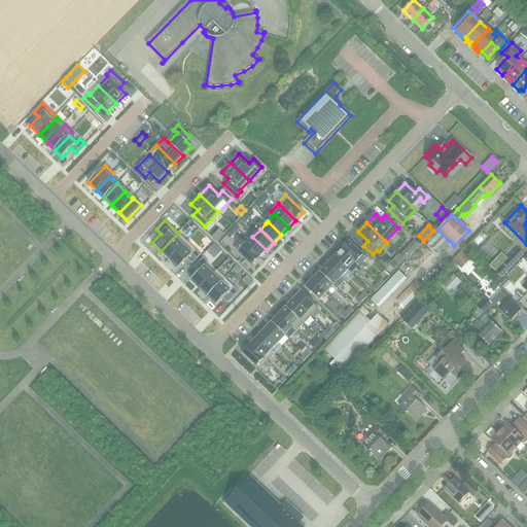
[(178,233),(161,251),(169,260),(186,242),(178,233)]
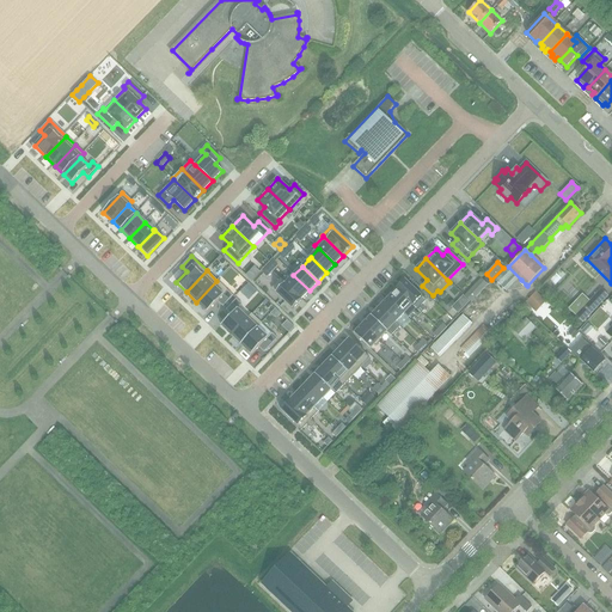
[(251,271),(246,276),(251,281),(256,276),(251,271)]
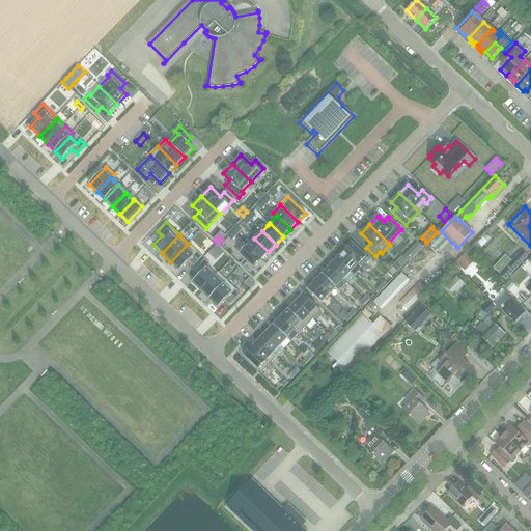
[(248,246),(247,247),(261,260),(261,259),(269,252),(254,239),(248,246)]
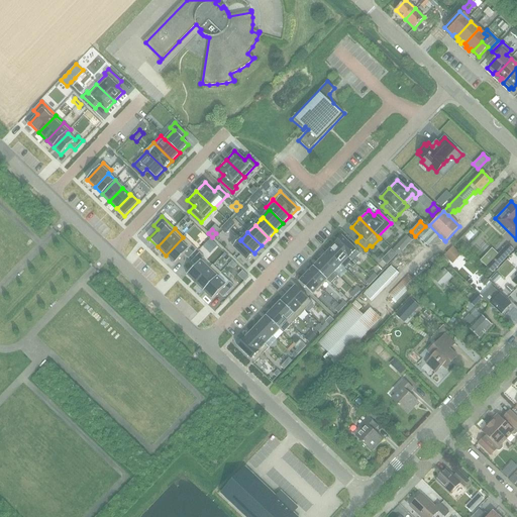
[(237,235),(229,243),(247,262),(255,253),(254,252),(254,253),(240,240),(241,239),(237,235)]
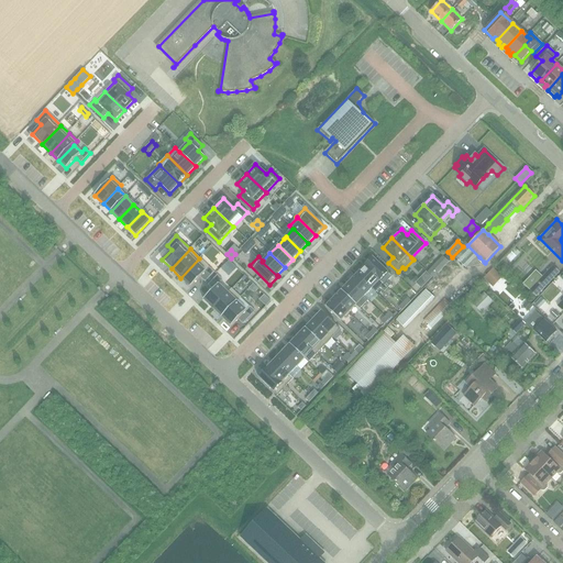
[(442,256),(427,272),(433,278),(449,262),(442,256)]
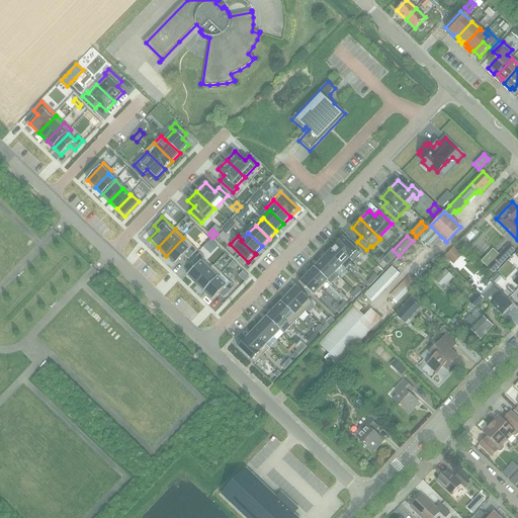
[(343,237),(335,245),(356,266),(360,261),(357,258),(361,254),(343,237)]
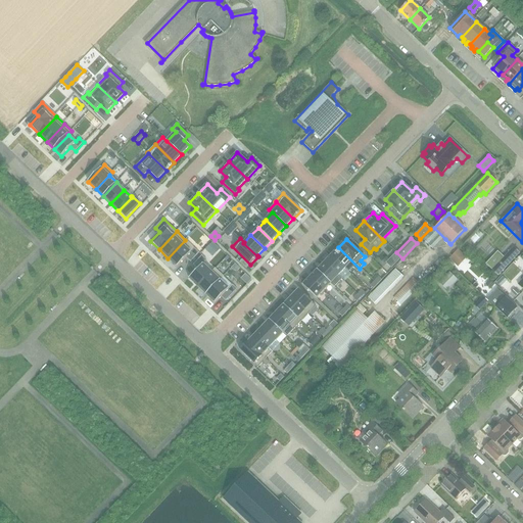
[(185,240),(168,258),(177,267),(186,257),(190,262),(199,252),(185,240)]
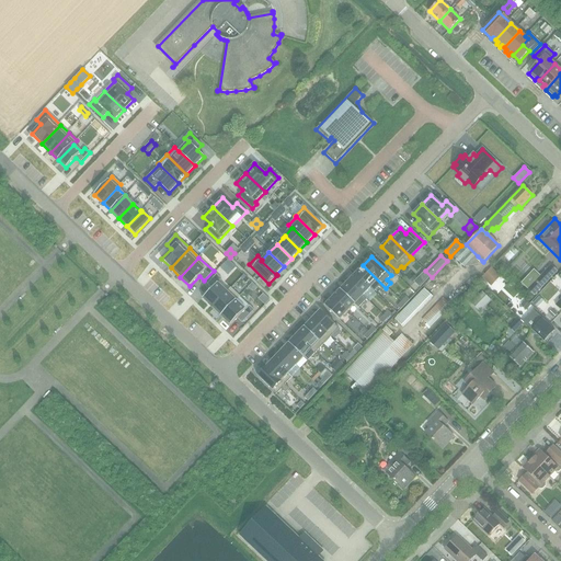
[(228,260),(221,267),(228,274),(235,266),(228,260)]
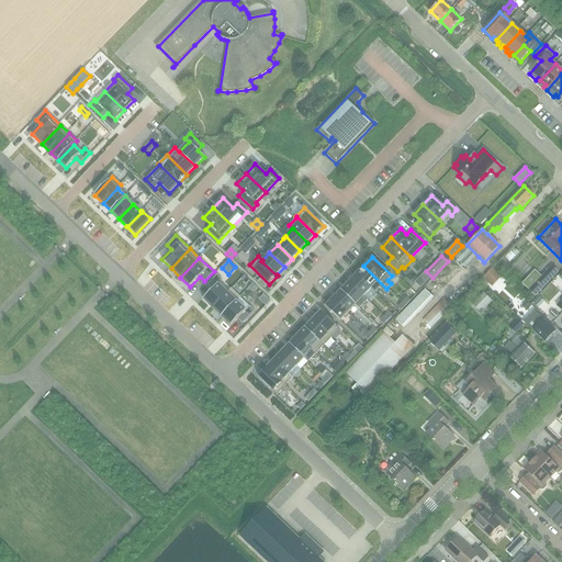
[(540,277),(528,290),(535,296),(547,283),(559,271),(552,265),(540,277)]
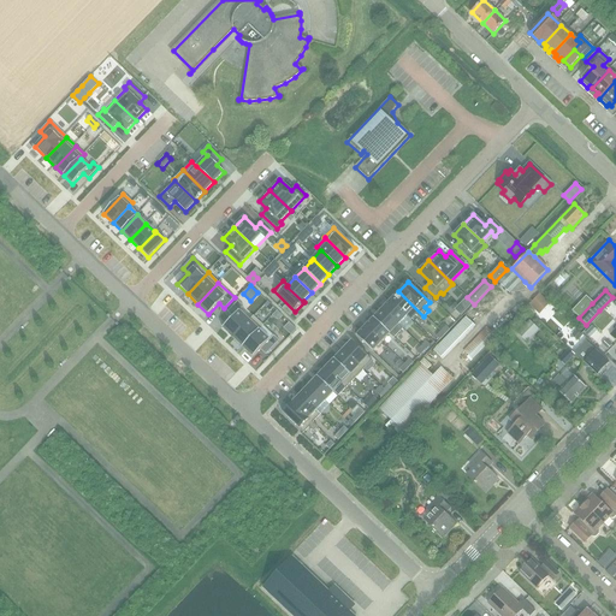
[(424,317),(398,291),(391,300),(412,320),(416,315),(421,319),(424,317)]
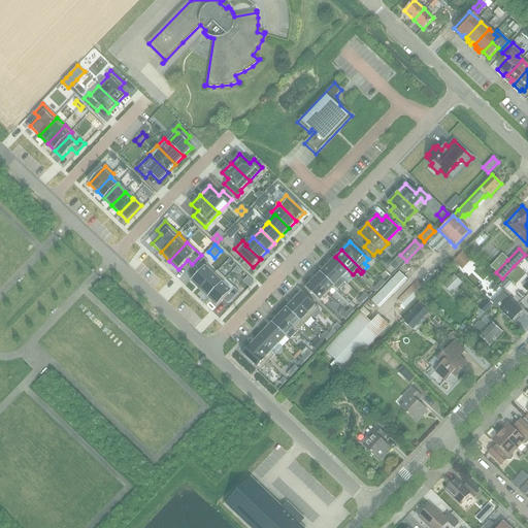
[(454,261),(462,269),(471,259),(462,251),(454,261)]
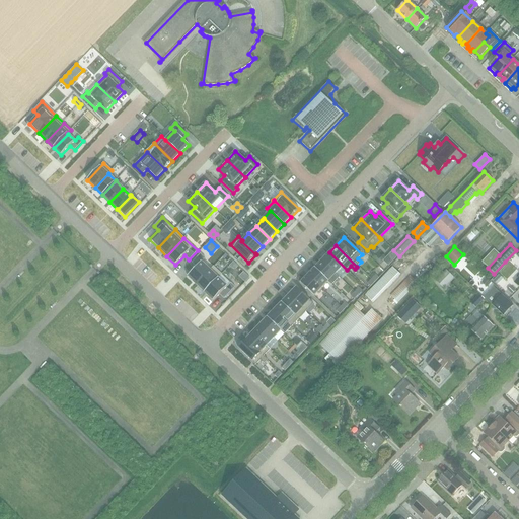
[(340,277),(336,273),(343,267),(346,270),(347,270),(329,252),(322,261),(340,277)]
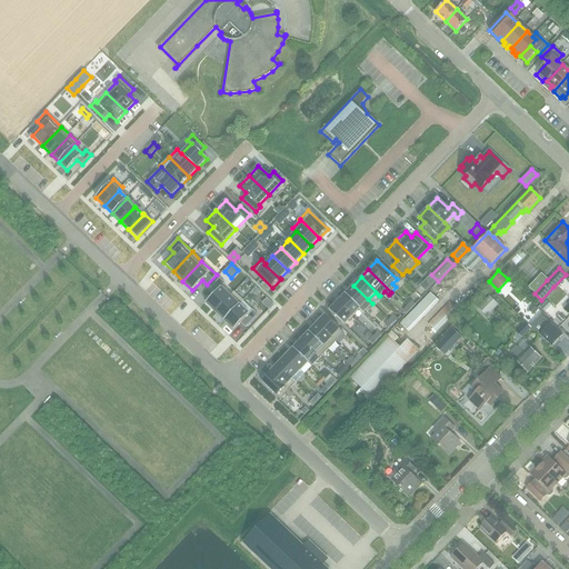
[(216,292),(206,302),(215,312),(230,296),(221,287),(225,283),(220,278),(215,283),(210,288),(216,292)]
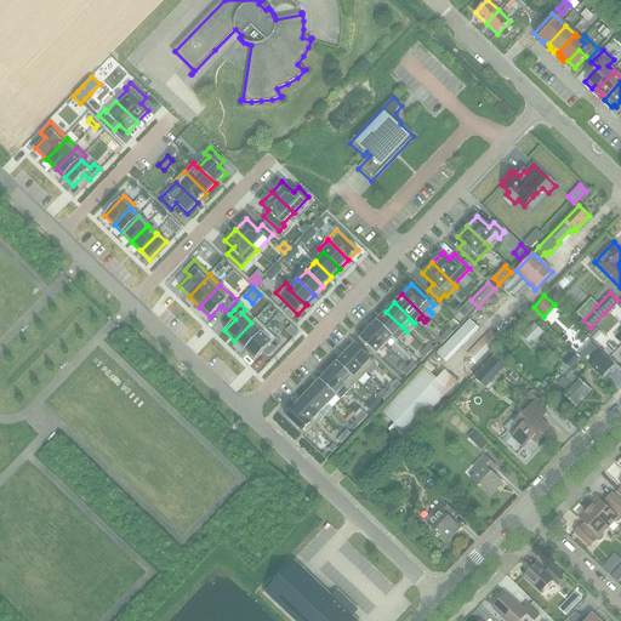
[(466,307),(460,312),(466,318),(472,312),(466,307)]
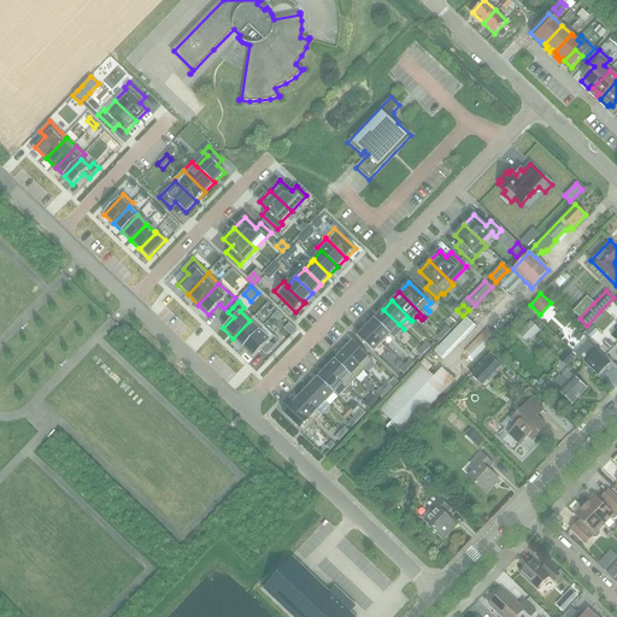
[(404,329),(383,310),(375,318),(395,338),(404,329)]
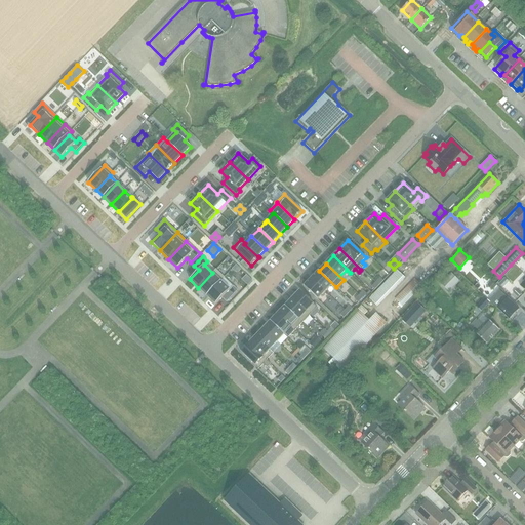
[(212,273),(198,288),(206,295),(220,281),(221,281),(225,278),(215,270),(212,273)]
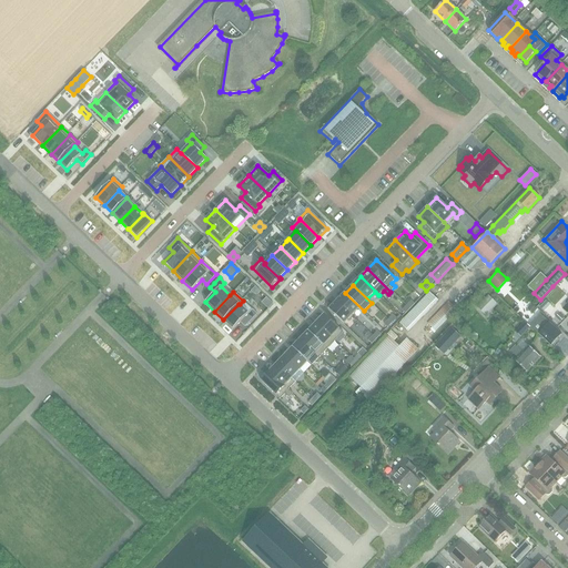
[(399,323),(408,332),(438,301),(430,292),(399,323)]
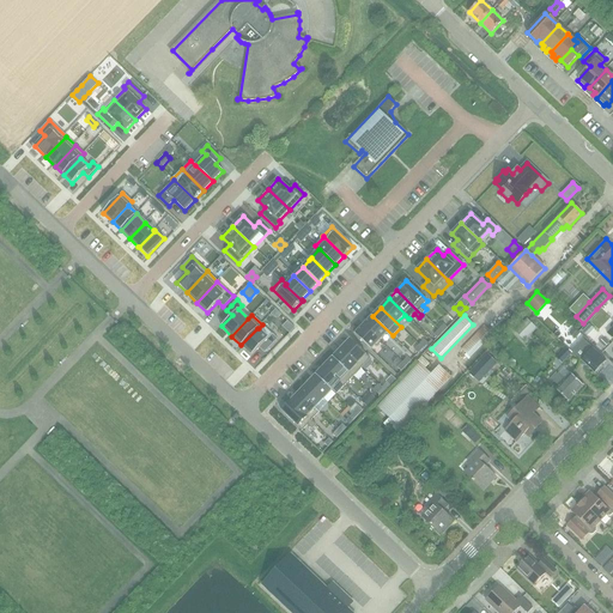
[(393,335),(372,316),(363,326),(380,341),(388,332),(392,337),(393,335)]
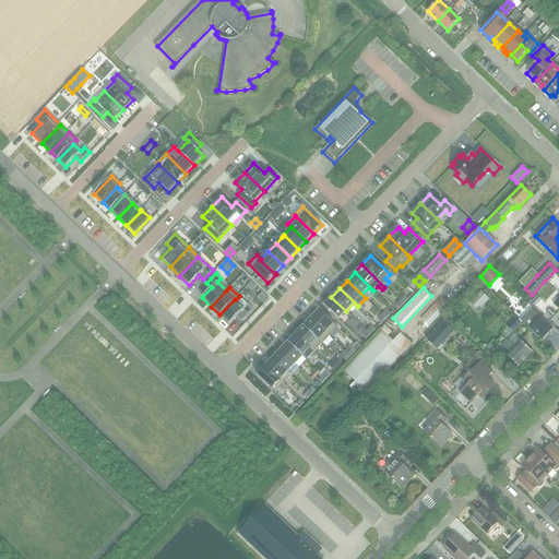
[(470,300),(477,310),(489,299),(480,289),(470,300)]
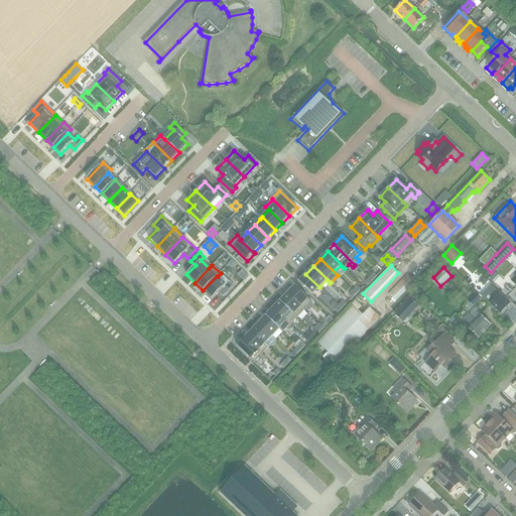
[(217,276),(203,290),(212,299),(219,293),(223,297),(234,285),(229,281),(221,273),(218,276),(217,276)]
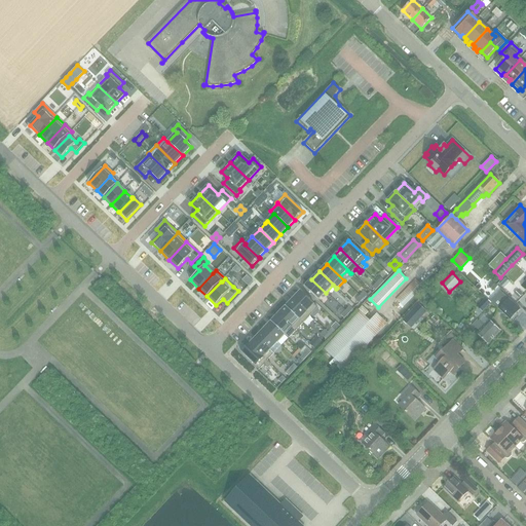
[(415,278),(396,299),(402,305),(404,307),(423,287),(415,278)]
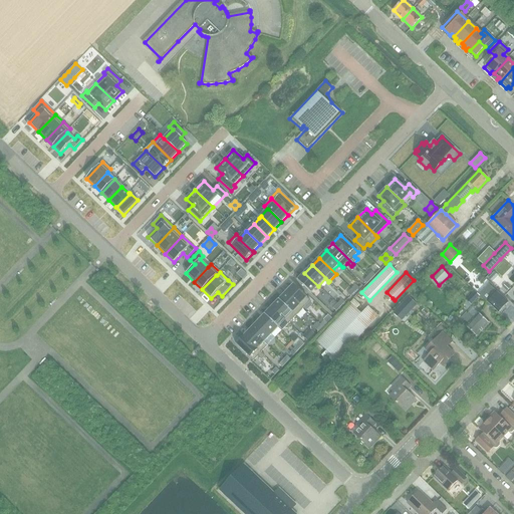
[(494,272),(488,278),(492,282),(498,276),(494,272)]
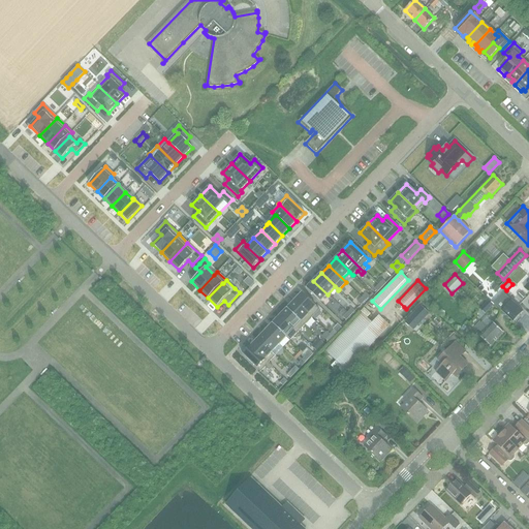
[(320,302),(328,294),(313,281),(306,288),(320,302)]
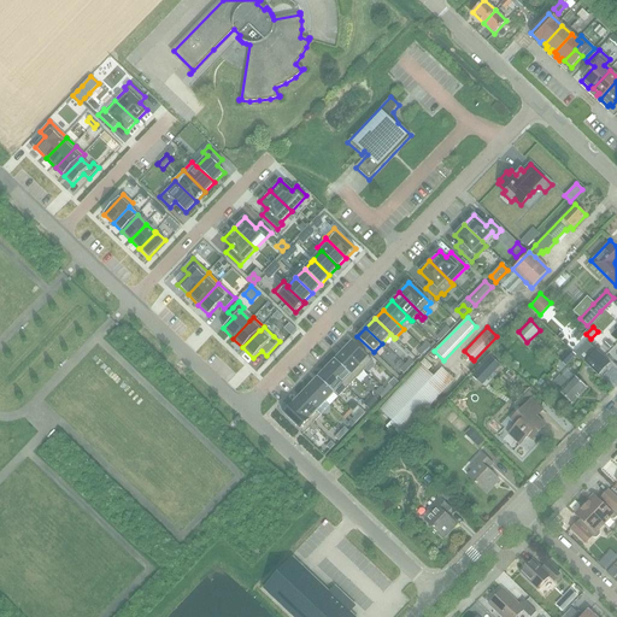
[(607,340),(603,345),(609,350),(612,345),(607,340)]
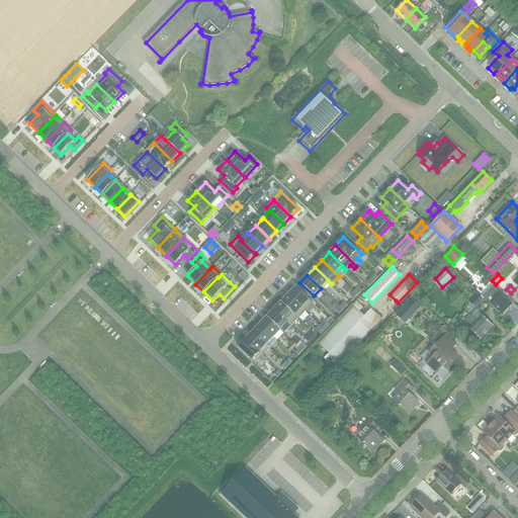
[(313,304),(295,286),(288,294),(306,311),(313,304)]
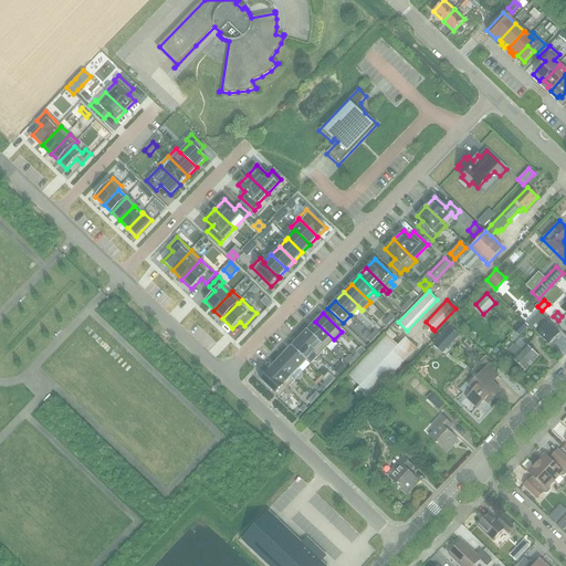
[(537,333),(549,345),(559,334),(544,318),(537,313),(533,317),(542,327),(537,333)]
